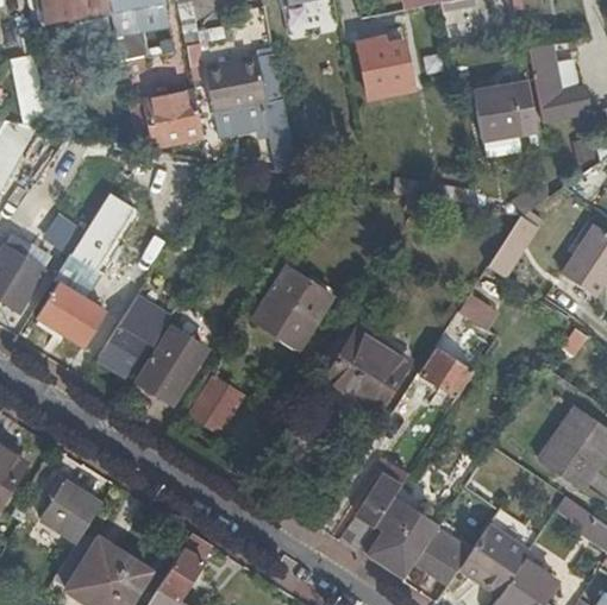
[(42,0),(47,20),(112,7),(111,0),(42,0)]
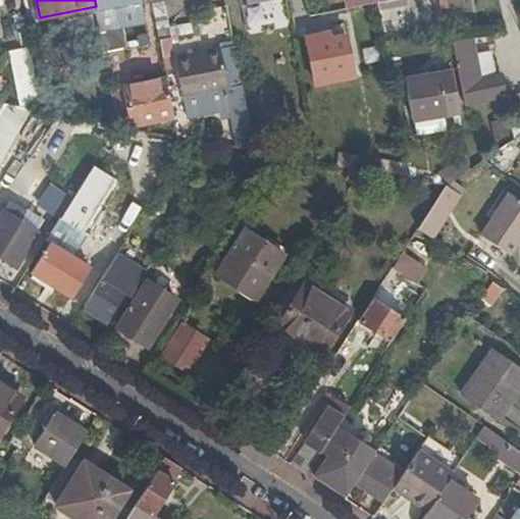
[(95,0),(96,6),(105,51),(122,48),(127,47),(124,28),(114,29),(113,22),(109,3),(124,0),(95,0)]
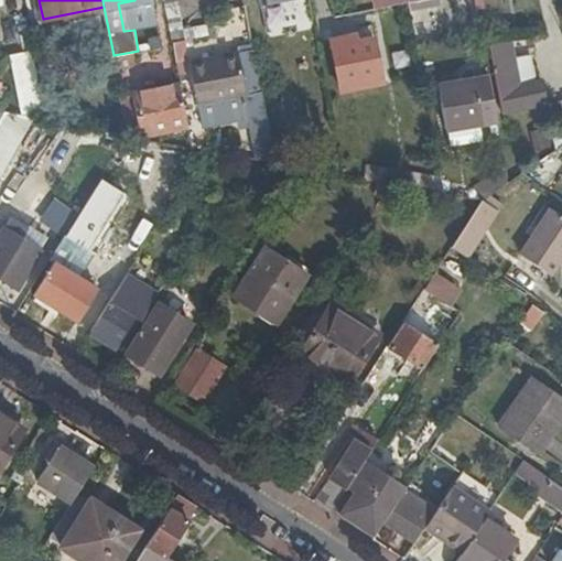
[(134,0),(118,3),(122,24),(154,18),(151,0),(134,0)]
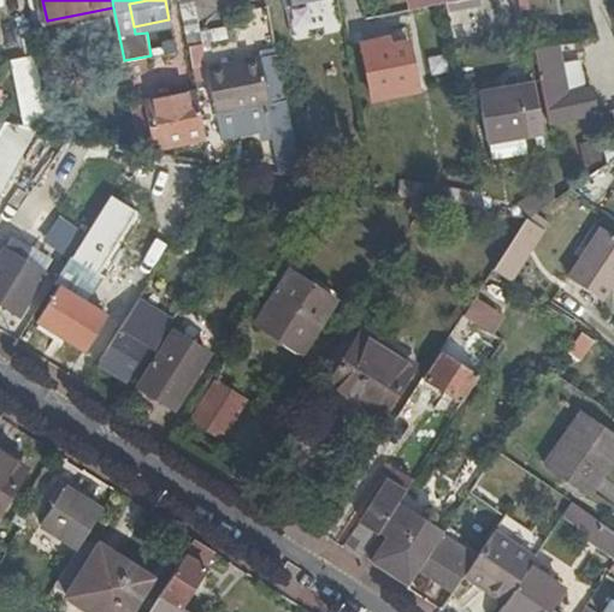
[(194,0),(178,3),(187,47),(236,37),(244,21),(200,29),(194,0)]
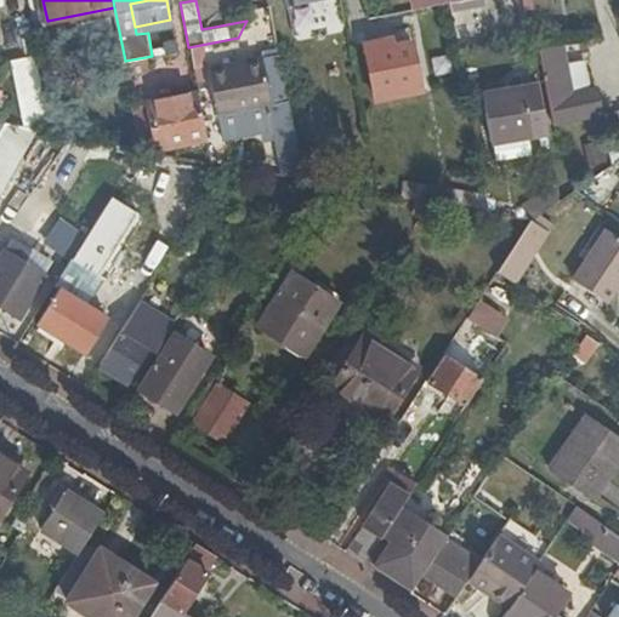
[(414,0),(416,10),(448,4),(447,0),(414,0)]
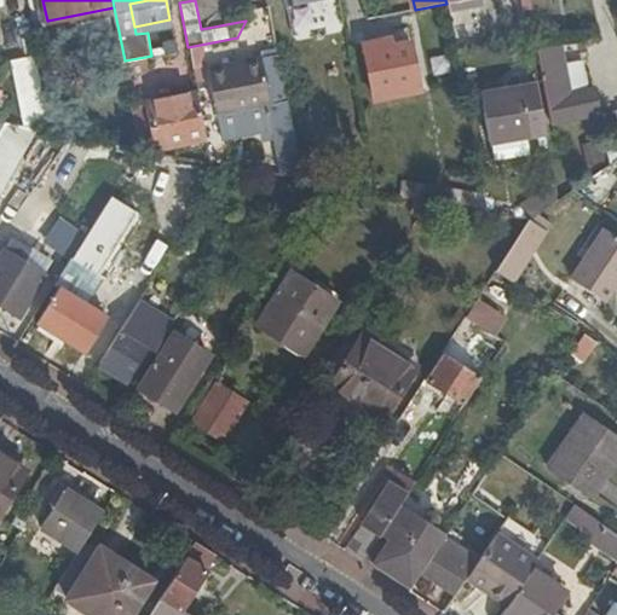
[(390,47),(388,42),(364,47),(376,100),(420,92),(410,44),(390,47)]
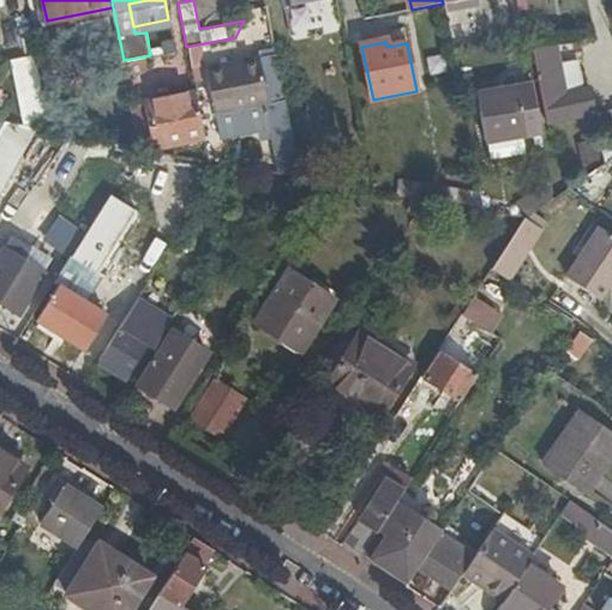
[(547,122),(592,113),(586,89),(564,92),(555,42),(531,47),(547,122)]
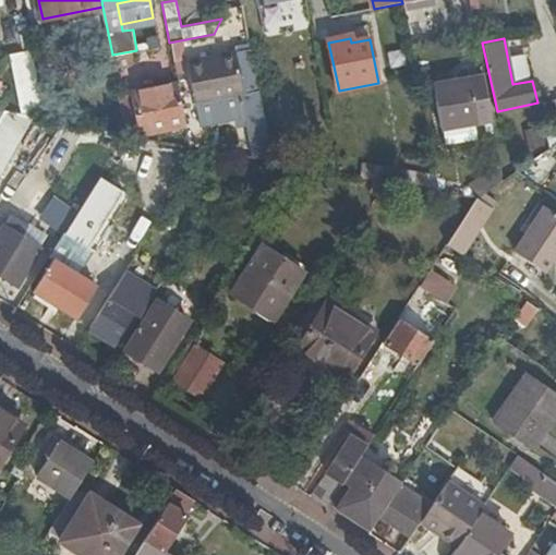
[(193,106),(240,96),(252,156),(273,159),(250,49),(185,61),(193,106)]
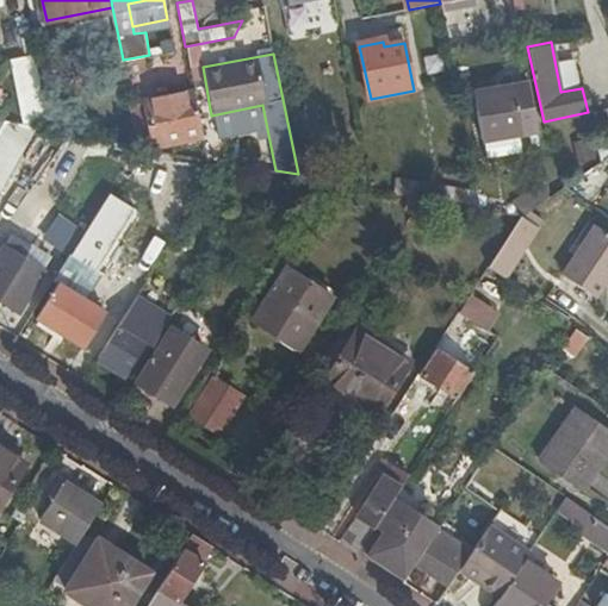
[(143,56),(123,60),(125,74),(147,69),(143,56)]
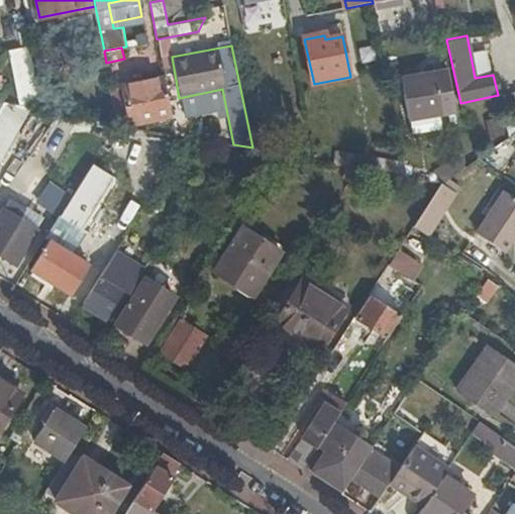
[(402,81),(410,120),(455,111),(447,71),(402,81)]
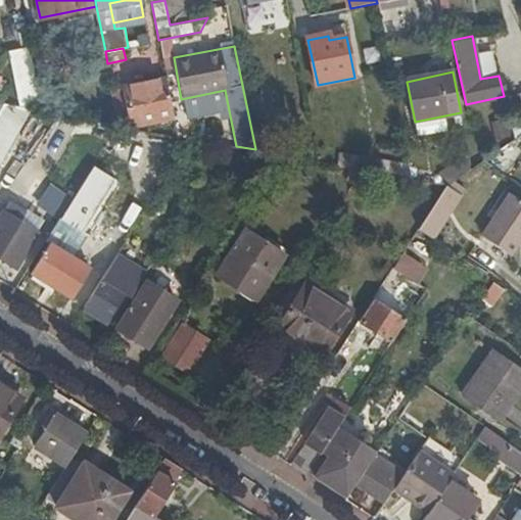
[(141,119),(142,124),(163,120),(175,117),(167,78),(126,86),(131,120),(141,119)]
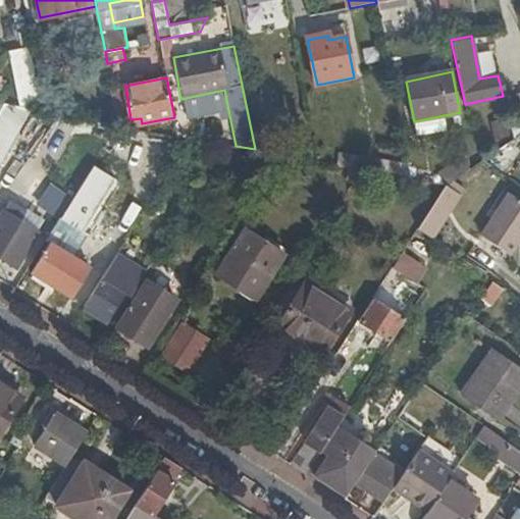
[(32,96),(17,93),(15,105),(30,107),(32,96)]
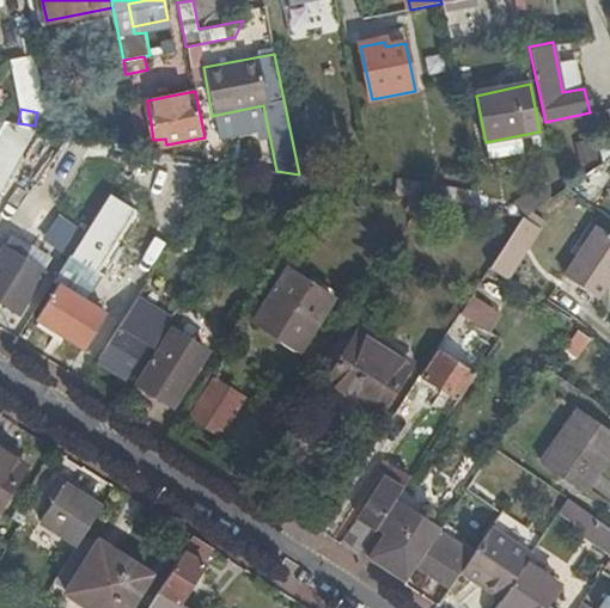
[(4,120),(0,127),(0,190),(38,127),(35,126),(18,123),(4,120)]
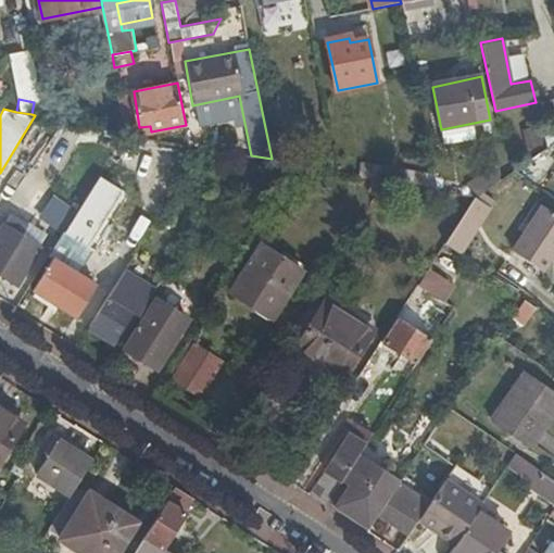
[(120,132),(91,125),(91,134),(120,138),(120,132)]
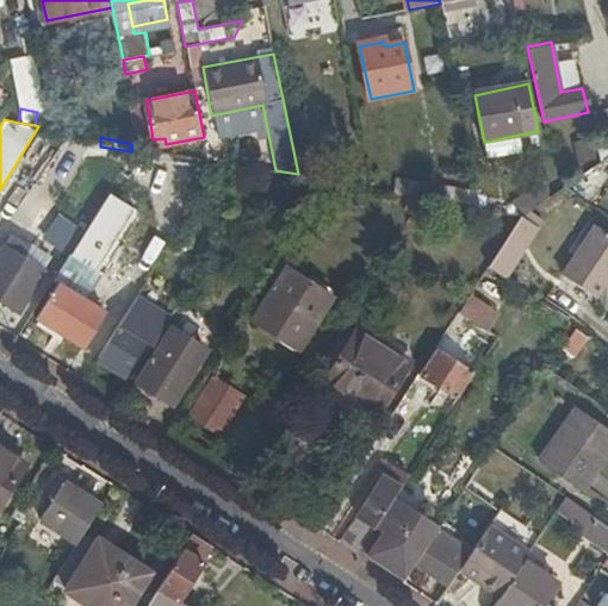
[(193,149),(185,149),(185,154),(190,155),(208,158),(204,137),(191,139),(193,149)]
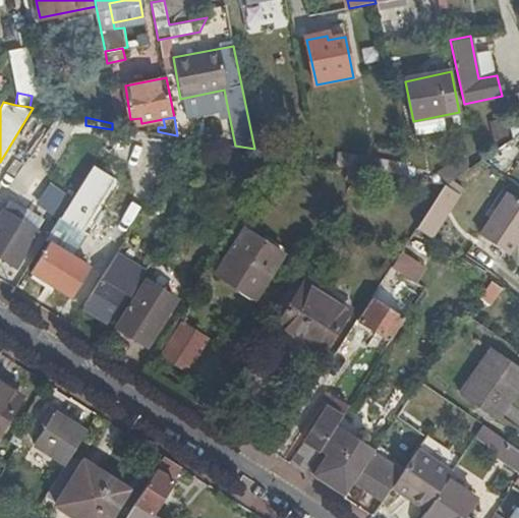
[(518,117),(507,120),(511,140),(518,135),(518,117)]
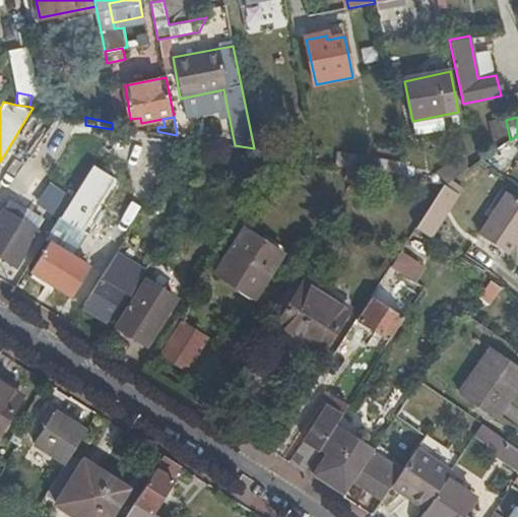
[(339,151),(337,164),(363,169),(410,178),(407,164),(339,151)]
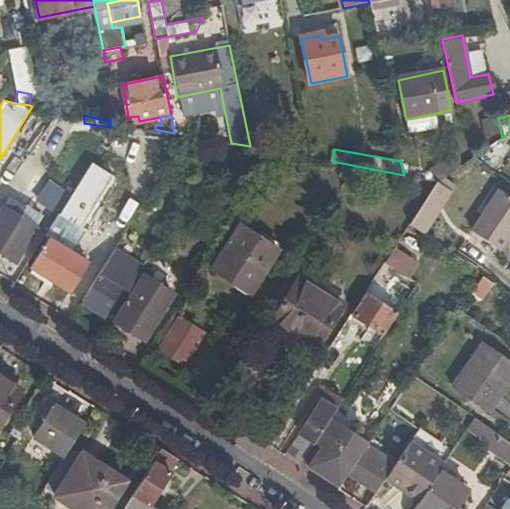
[(459,150),(430,170),(437,181),(462,164),(459,150)]
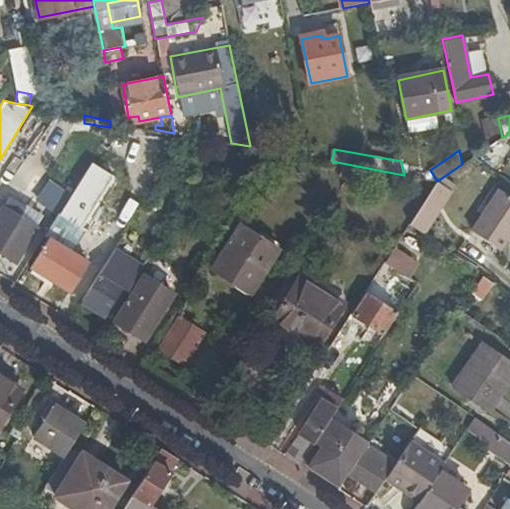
[(474,157),(462,164),(437,181),(436,182),(450,191),(451,191),(484,164),(474,157)]
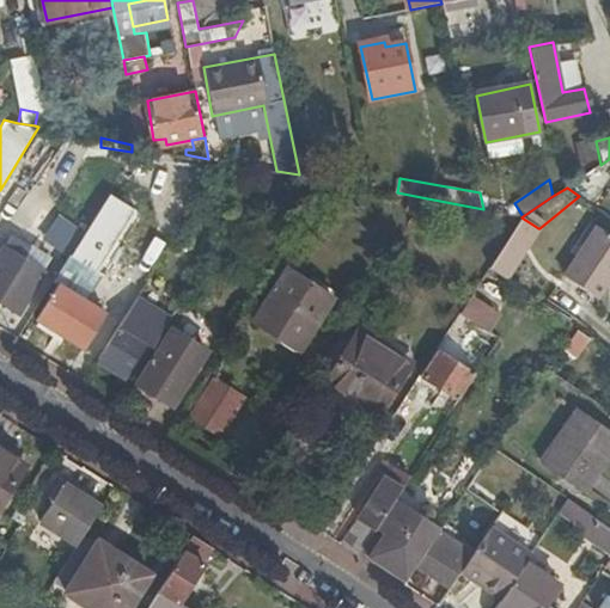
[(538,228),(522,217),(490,268),(506,278),(538,228)]
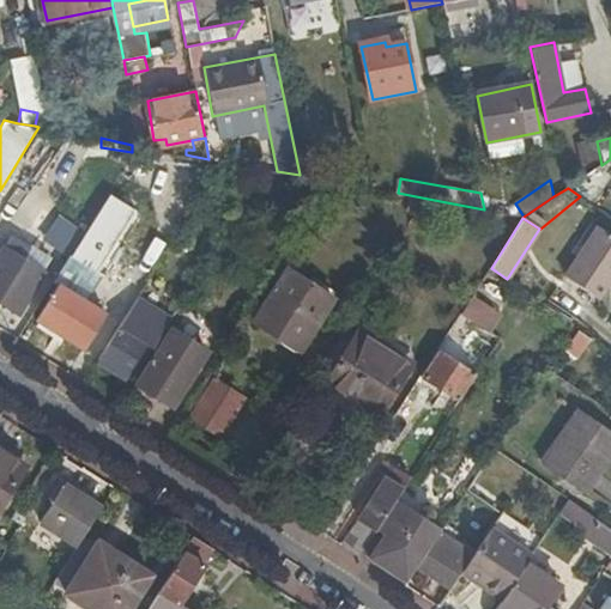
[(610,236),(599,227),(566,276),(602,299),(610,285),(610,236)]
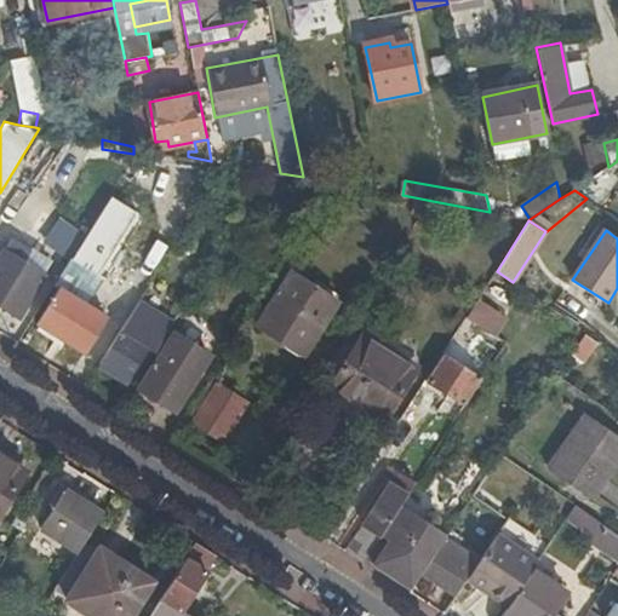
[(0,303),(16,315),(50,263),(11,236),(0,252),(0,303)]
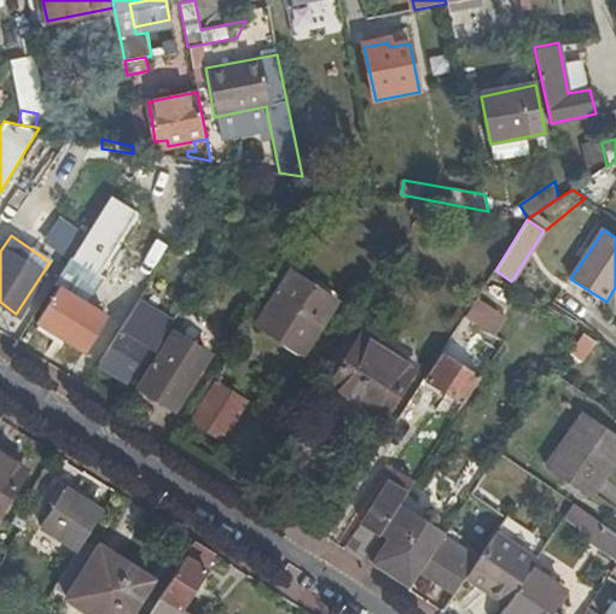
[(104,317),(86,304),(102,280),(70,259),(54,285),(59,288),(38,322),(82,351),(104,317)]
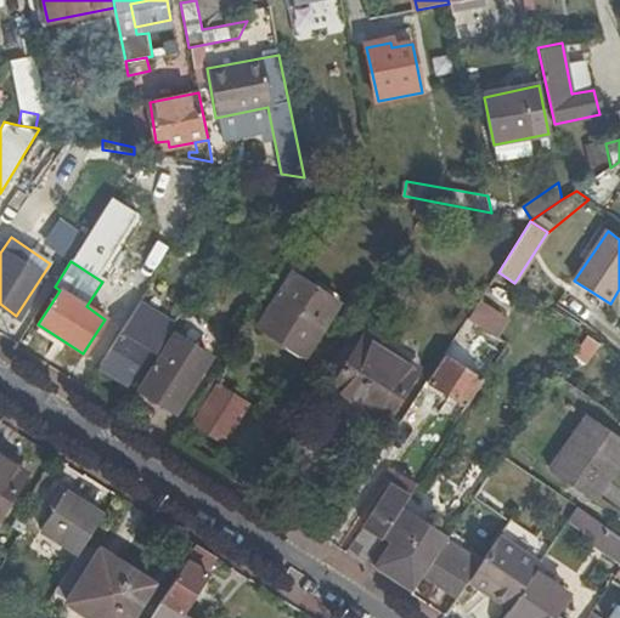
[(261,327),(306,356),(339,302),(294,275),(261,327)]
